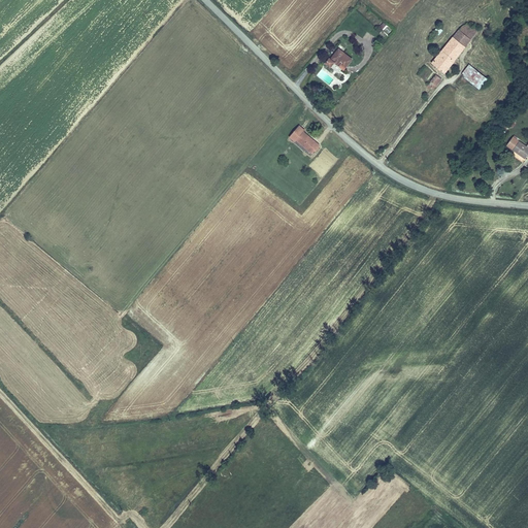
[(462,26),(432,63),(443,73),(477,31),(467,24),(462,26)]
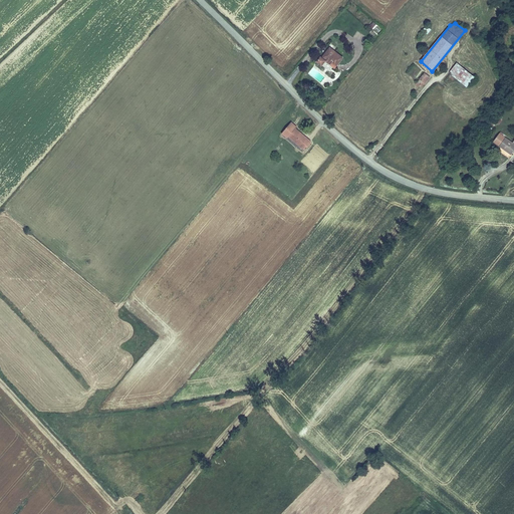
[(429,24),(418,38),(420,40),(432,27),(429,24)]
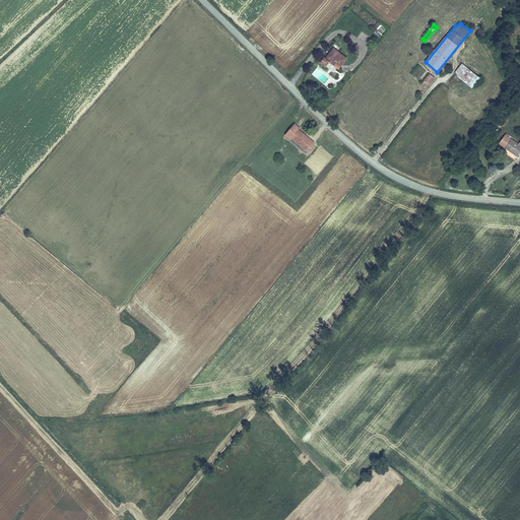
[(333,49),(326,58),(324,57),(320,62),(326,66),(330,62),(339,68),(346,59),(333,49)]
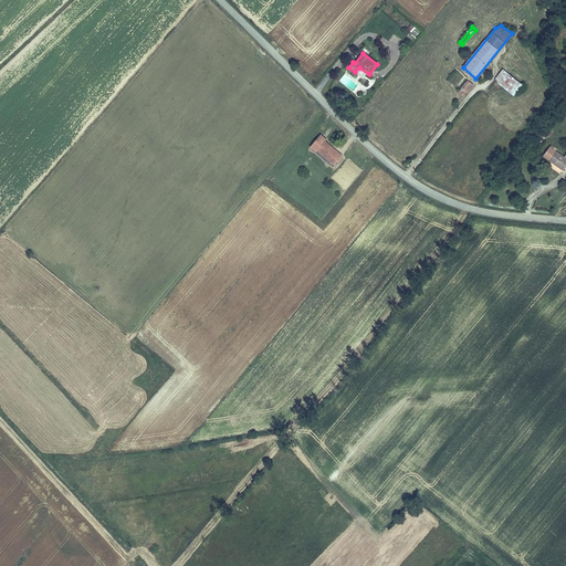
[(503,71),(495,81),(514,95),(522,85),(503,71)]
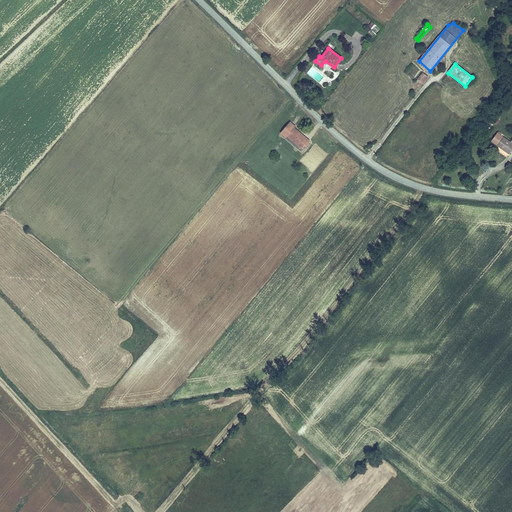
[(423,73),(415,83),(418,86),(419,85),(421,86),(428,77),(423,73)]
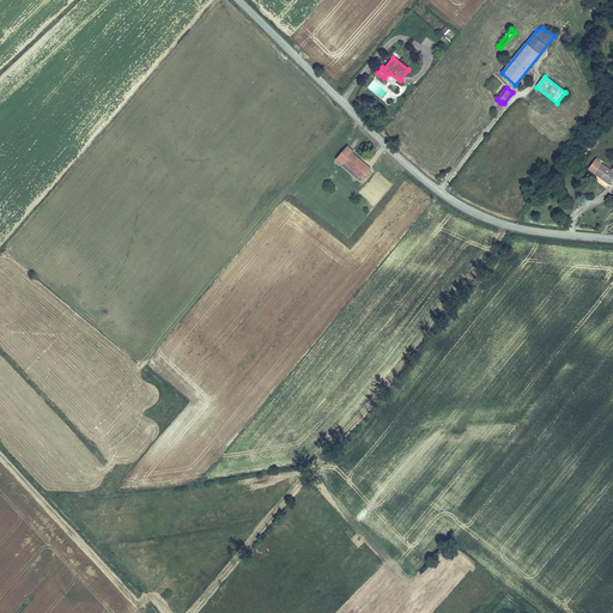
[(351,153),(344,163),(363,178),(370,169),(351,153)]
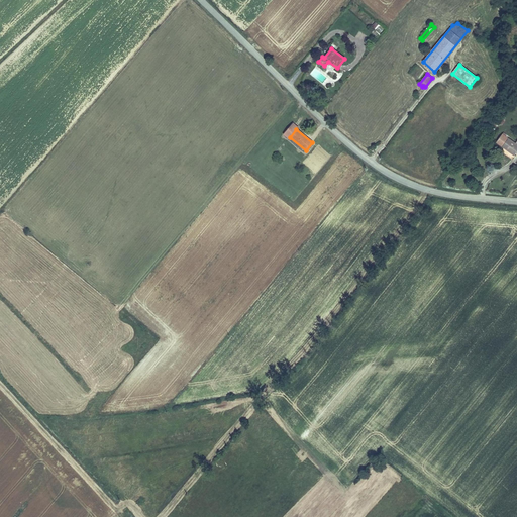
[(516,147),(501,138),(496,146),(515,159),(516,156),(516,153),(516,147)]
